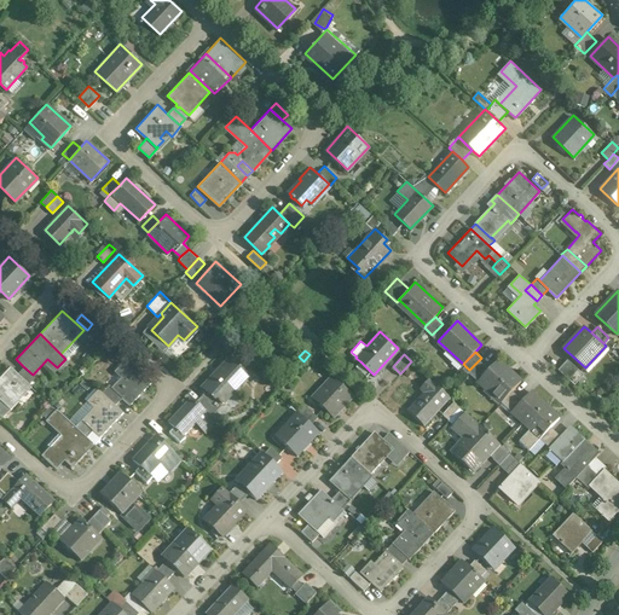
[(229,355),(218,369),(219,370),(203,388),(206,390),(218,402),(219,401),(221,405),(249,375),(229,355)]
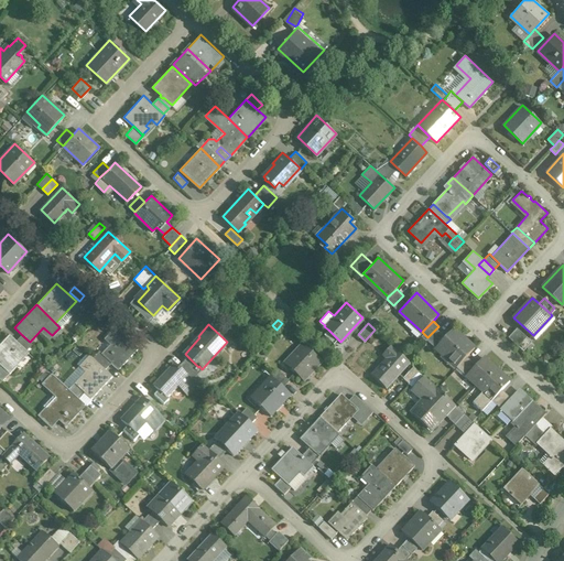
[(138,347),(116,326),(107,335),(114,341),(101,353),(111,362),(118,368),(138,347)]
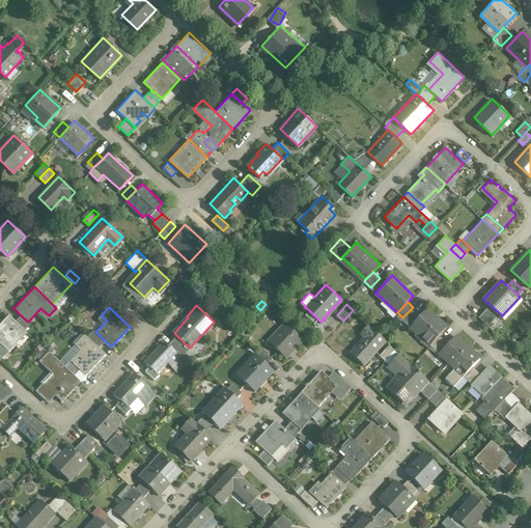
[(447,326),(426,308),(419,316),(410,326),(429,344),(447,326)]
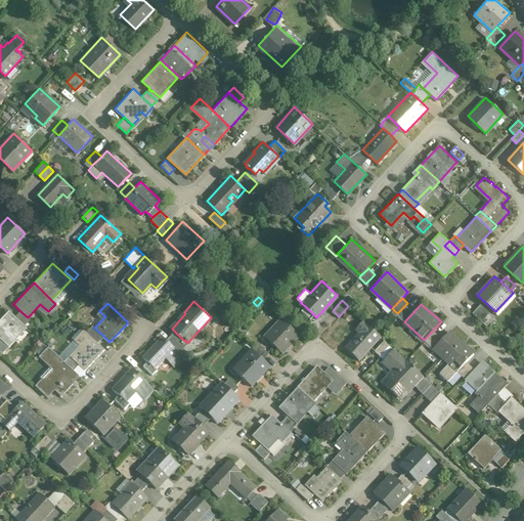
[(489,312),(480,304),(472,312),(481,320),(489,312)]
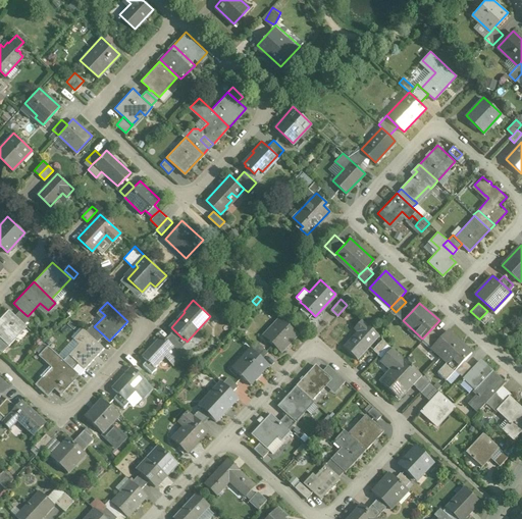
[(404,304),(396,312),(392,308),(389,311),(394,315),(395,314),(403,320),(412,311),(404,304)]
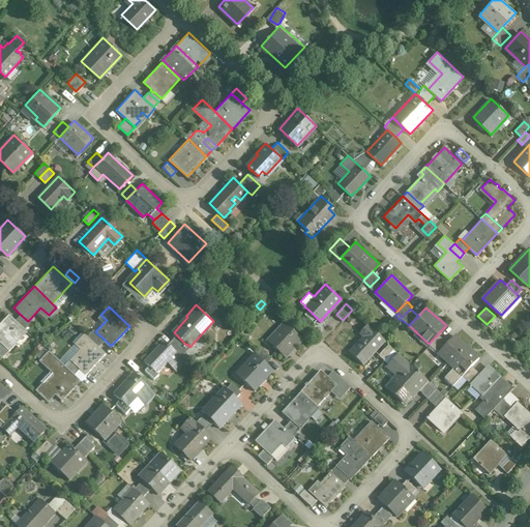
[(317,318),(308,310),(304,314),(314,322),(317,318)]
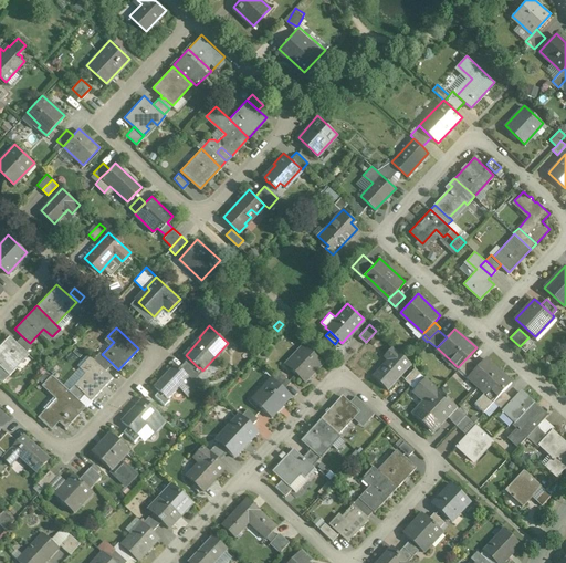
[(17,341),(9,335),(0,344),(0,364),(9,374),(29,353),(27,351),(17,341)]
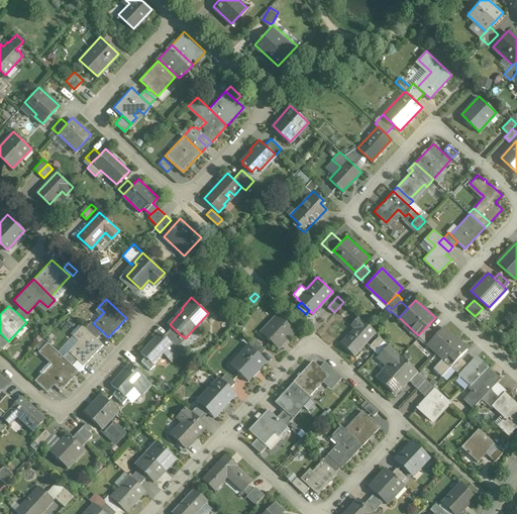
[(27,313),(19,306),(15,311),(24,320),(29,315),(27,313)]
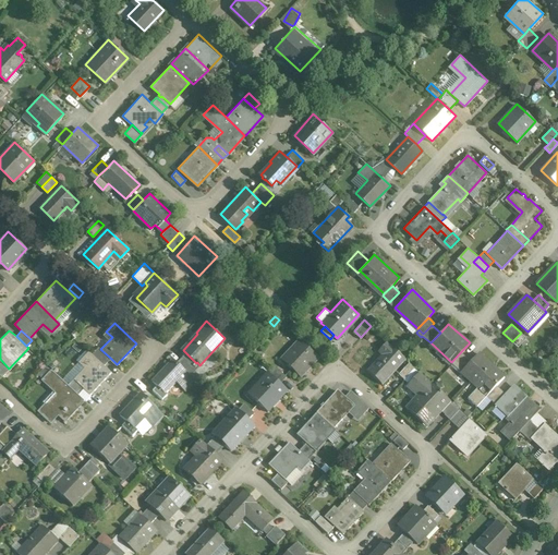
[(521,333),(512,341),(518,347),(526,337),(521,333)]
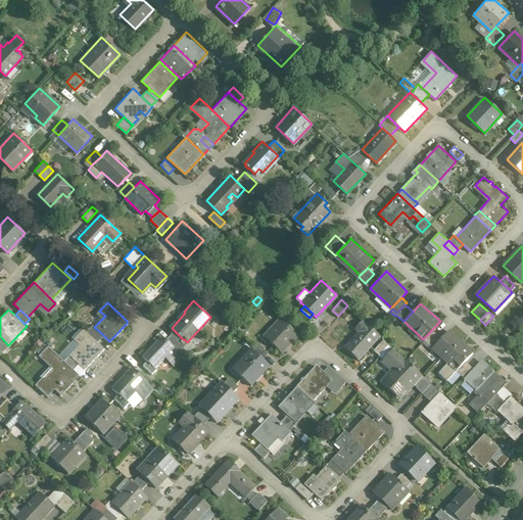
[(281,317),(264,335),(281,350),(298,333),(281,317)]
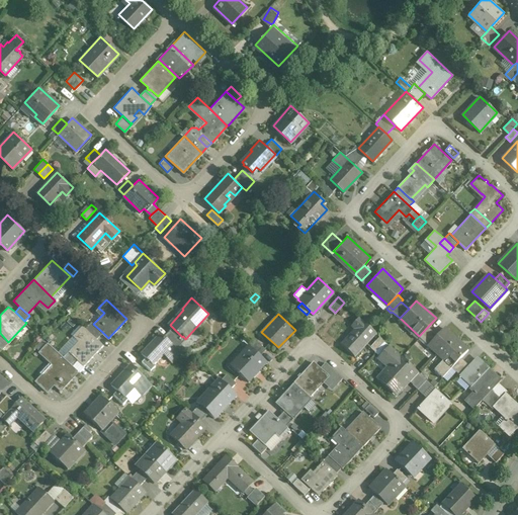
[(359,316),(352,324),(355,327),(341,342),(354,355),(376,332),(359,316)]
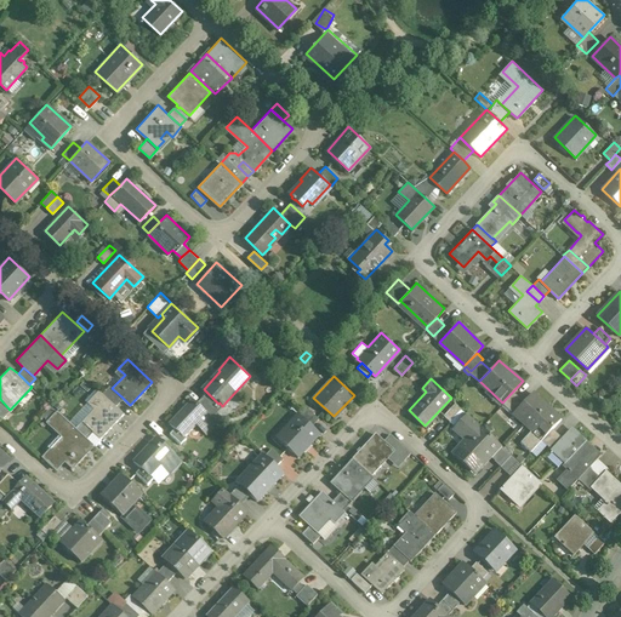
[(123,398),(112,388),(109,384),(102,393),(115,405),(123,398)]
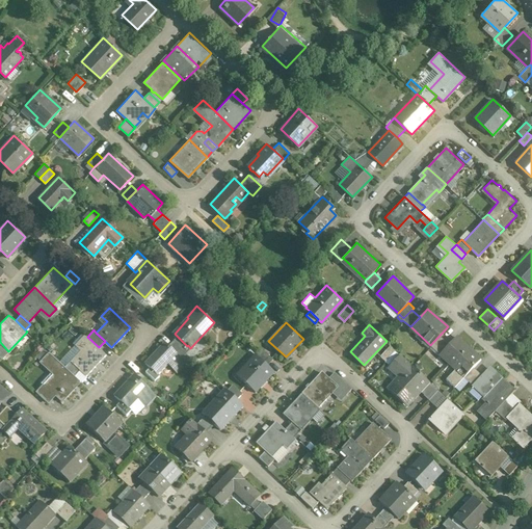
[(87,337),(84,334),(77,342),(82,347),(70,361),(79,370),(85,375),(105,354),(99,347),(87,337)]
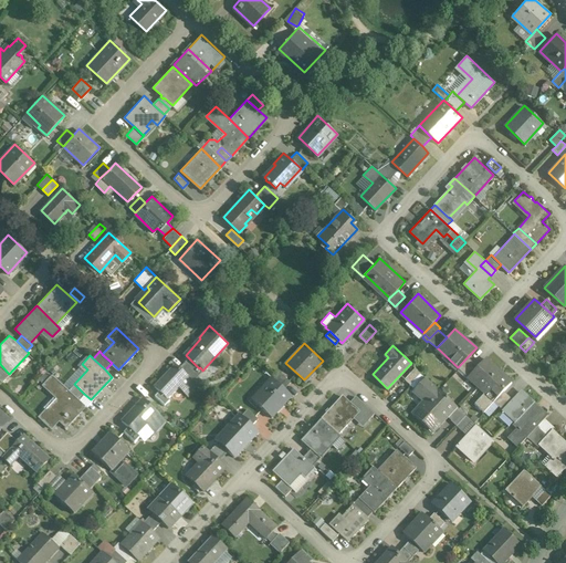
[(199,368),(188,357),(179,367),(194,381),(202,371),(200,367),(199,368)]
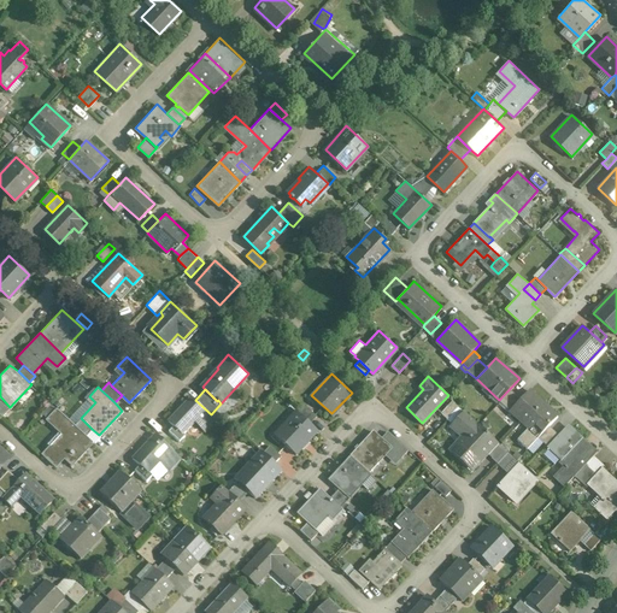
[(529,389),(510,410),(524,423),(544,402),(529,389)]
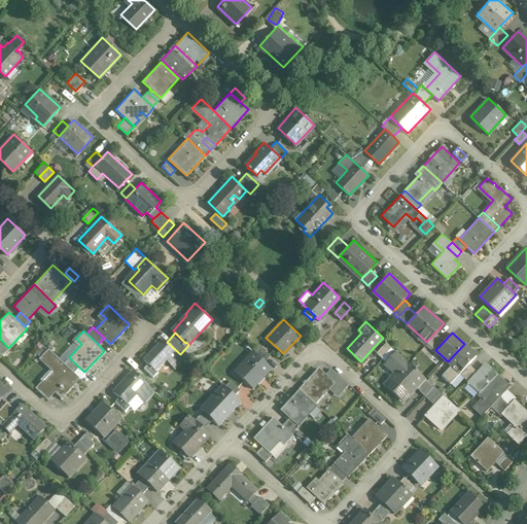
[(163,338),(143,358),(148,362),(155,370),(168,357),(174,363),(176,362),(177,363),(183,357),(180,354),(167,342),(163,338)]
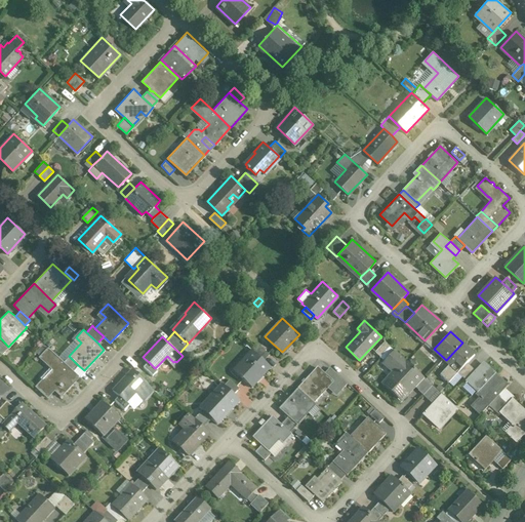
[(375,351),(380,355),(390,345),(385,339),(375,351)]
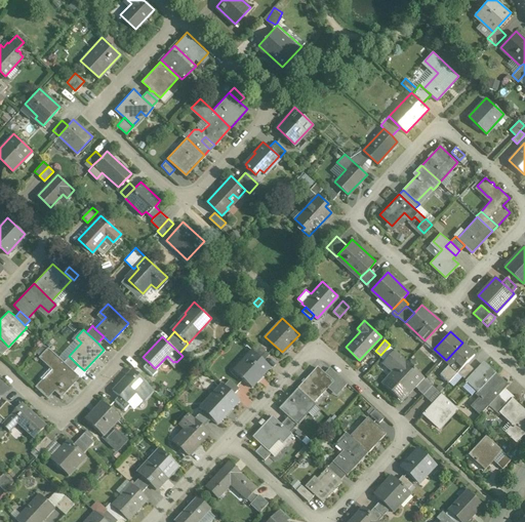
[(270,352),(258,343),(253,349),(264,358),(270,352)]
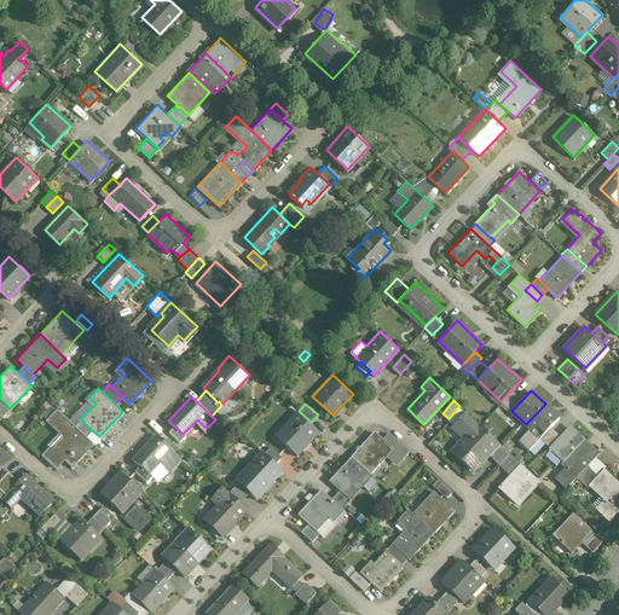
[(545,404),(526,424),(530,428),(519,440),(528,450),(539,437),(550,425),(560,417),(545,404)]
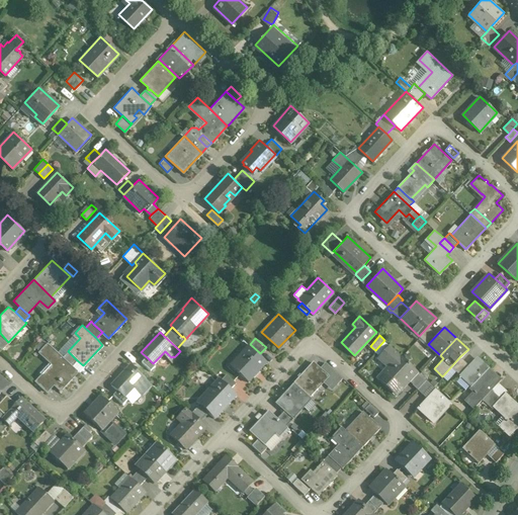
[(63,357),(48,343),(39,352),(56,367),(49,375),(47,373),(42,373),(40,375),(51,385),(53,382),(60,390),(78,371),(72,365),(63,357)]
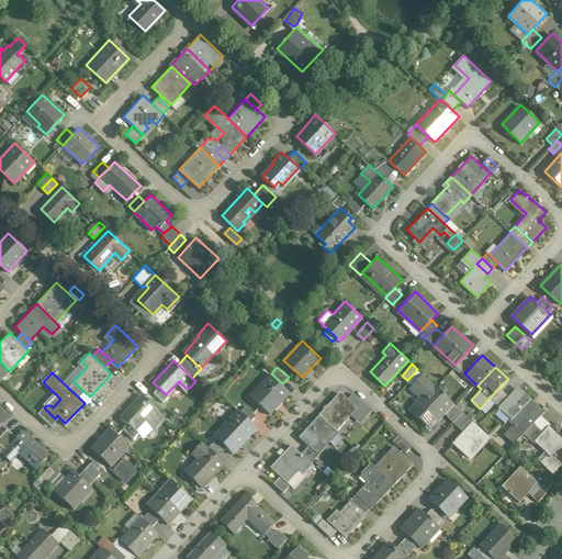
[(270,372),(250,394),(269,412),(290,391),(282,383),(271,373),(270,372)]
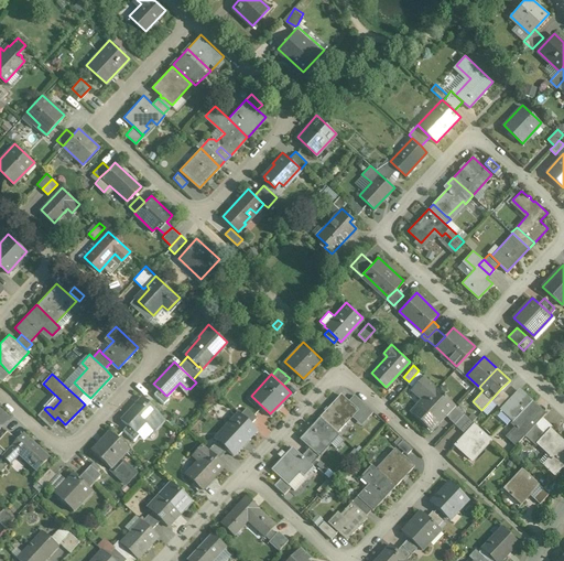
[(456,405),(424,375),(412,387),(426,400),(415,411),(432,427),(438,420),(437,418),(443,412),(446,414),(456,405)]
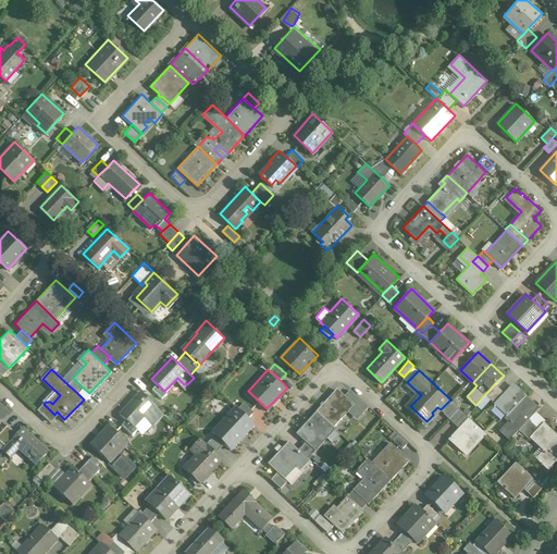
[(83,388),(73,378),(67,384),(77,393),(83,388)]
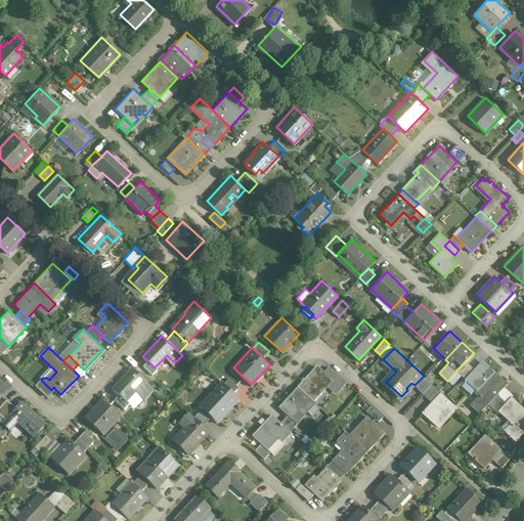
[(155,367),(147,360),(143,365),(153,374),(157,368),(155,367)]
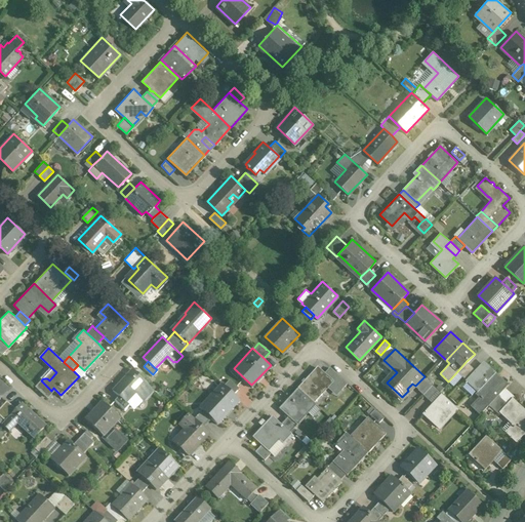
[(467,361),(457,371),(462,375),(472,366),(467,361)]
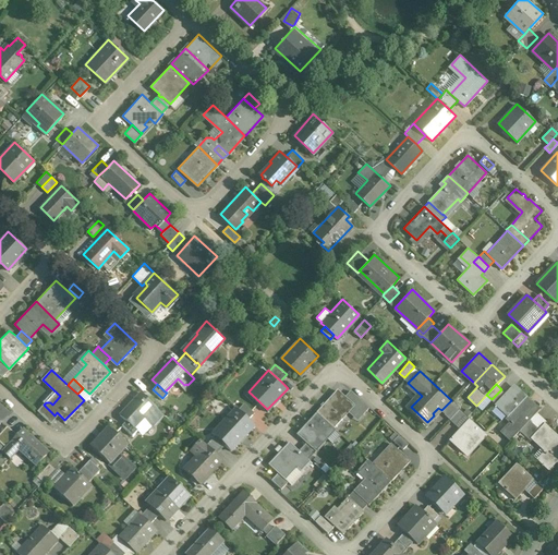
[(506,394),(496,403),(509,415),(526,397),(513,385),(506,394)]
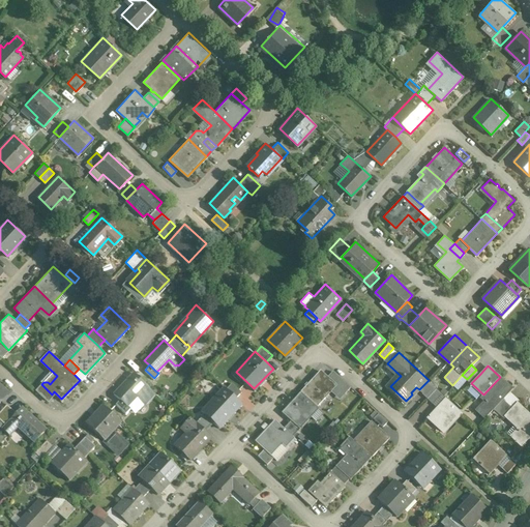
[(321,369),(301,390),(317,405),(336,384),(336,383),(327,375),(321,369)]
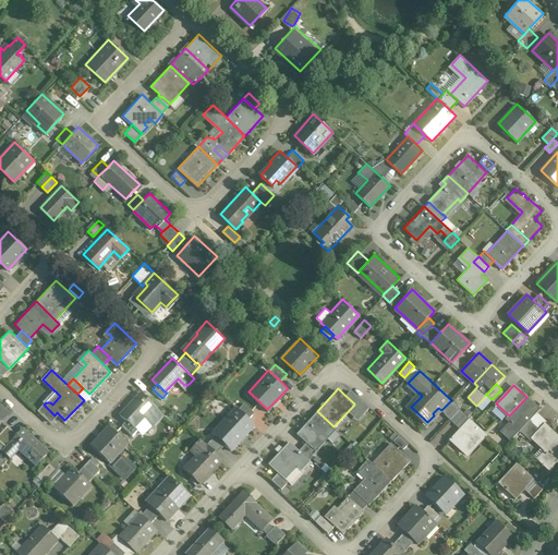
[(370,407),(350,389),(344,395),(354,403),(354,405),(363,413),(370,407)]
